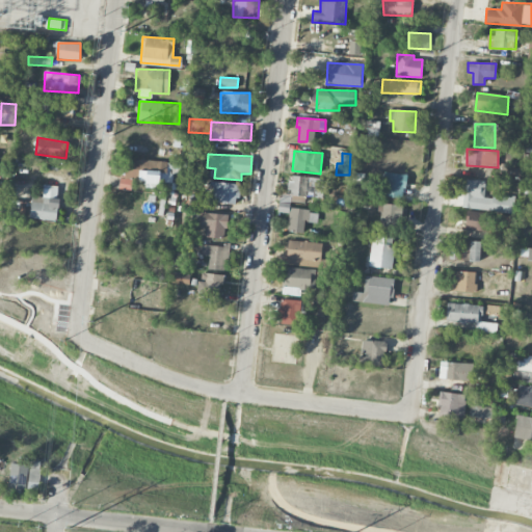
[(131,190),(132,181),(173,184),(174,174),(180,175),(181,164),(127,159),(125,179),(120,178),(118,189),(131,190)]
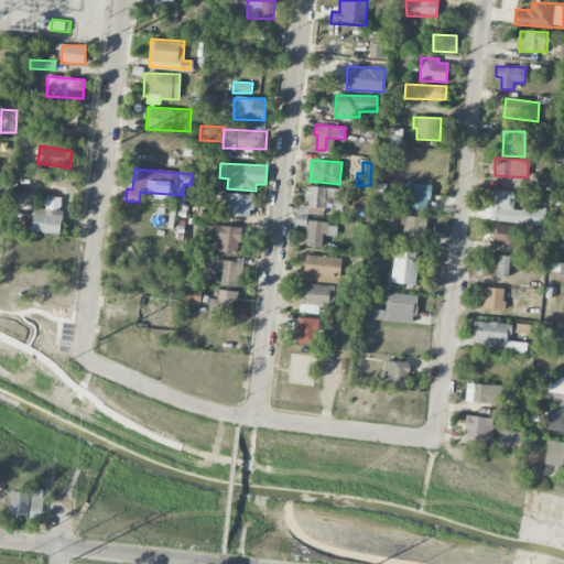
[(429,210),(431,185),(405,183),(403,208),(429,210)]
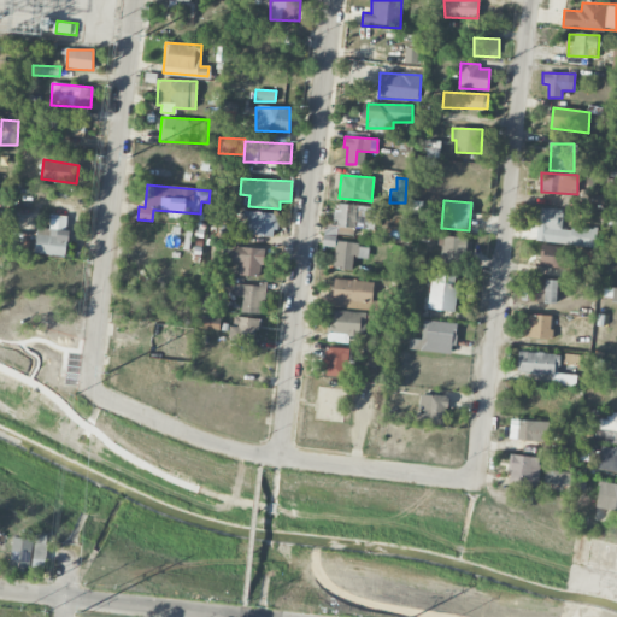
[(375,229),(376,206),(336,205),(335,227),(375,229)]
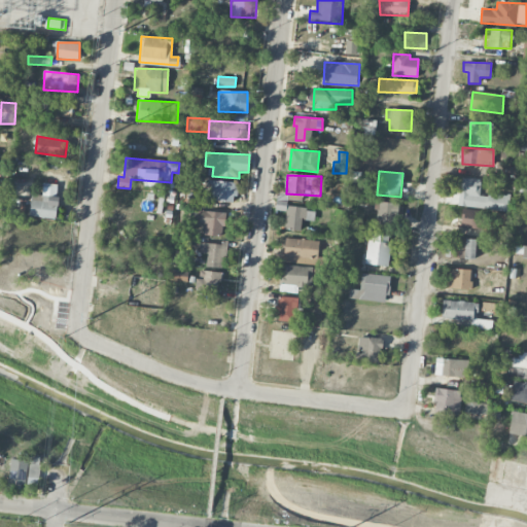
[(510,196),(480,195),(481,179),(459,177),(457,207),(508,210),(510,196)]
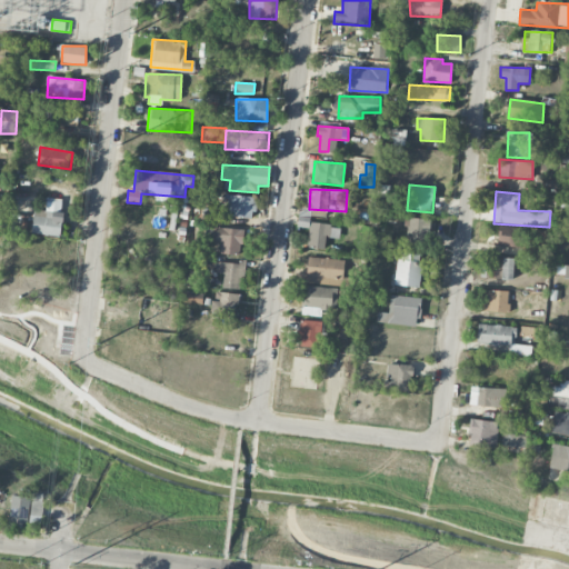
[(227,217),(255,218),(256,197),(228,196),(227,217)]
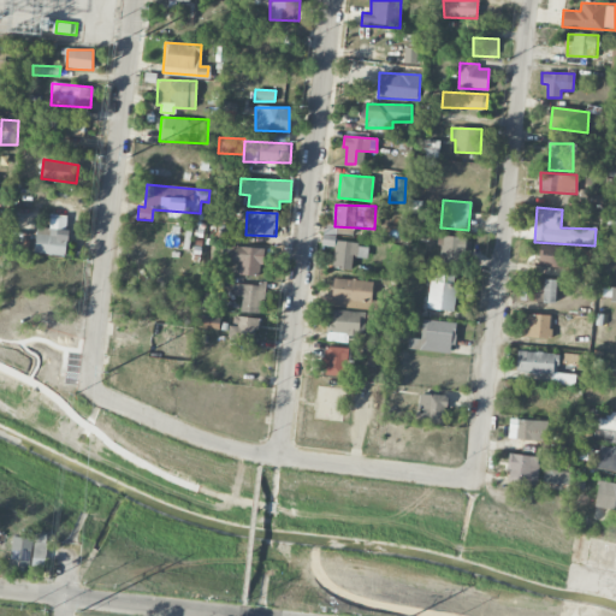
[(34,253),(65,256),(70,215),(51,214),(49,229),(36,226),(34,253)]
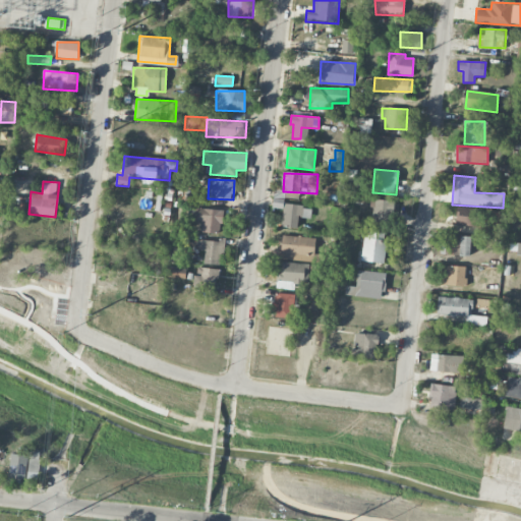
[(201,193),(186,191),(185,201),(200,204),(201,193)]
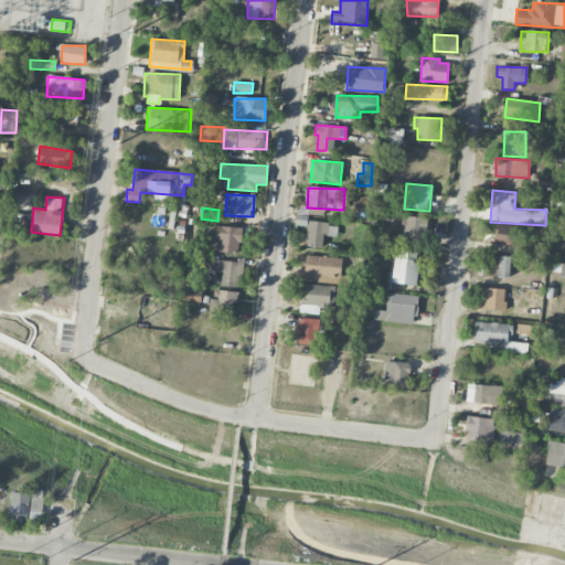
[(403,242),(426,243),(427,217),(404,216),(403,242)]
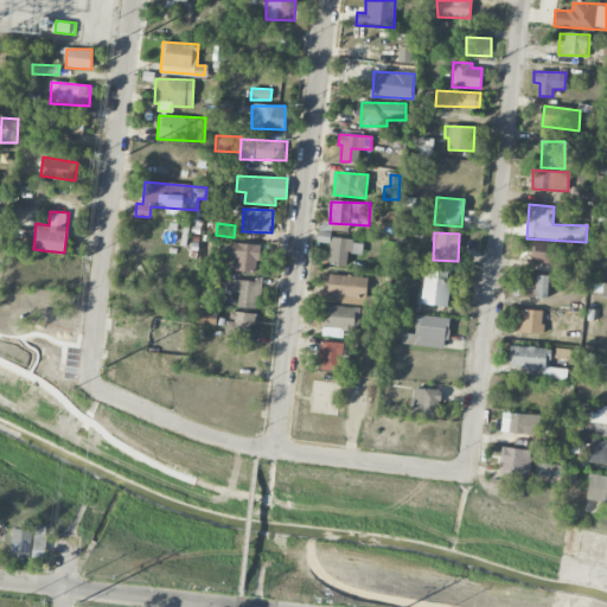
[(327,264),(346,266),(347,254),(362,254),(363,241),(330,238),(327,264)]
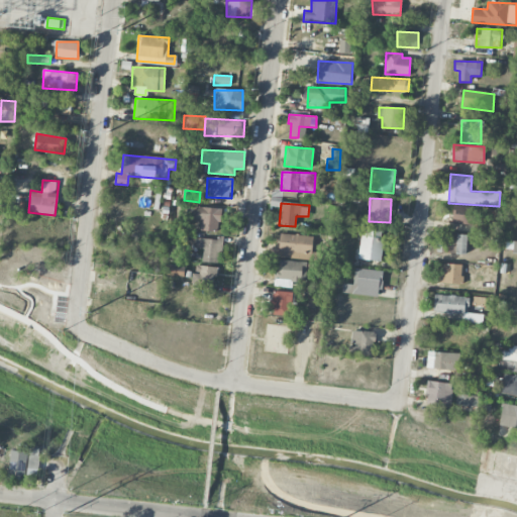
[(218,232),(221,210),(194,206),(192,219),(200,220),(199,230),(218,232)]
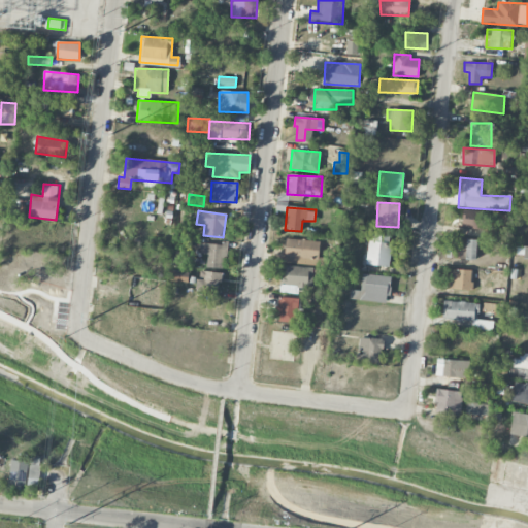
[(487,230),(488,211),(463,210),(462,229),(487,230)]
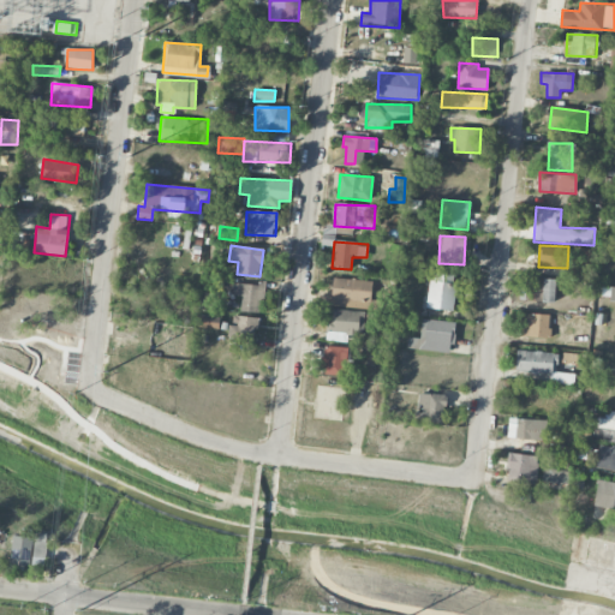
[(574,263),(589,266),(591,251),(577,249),(574,263)]
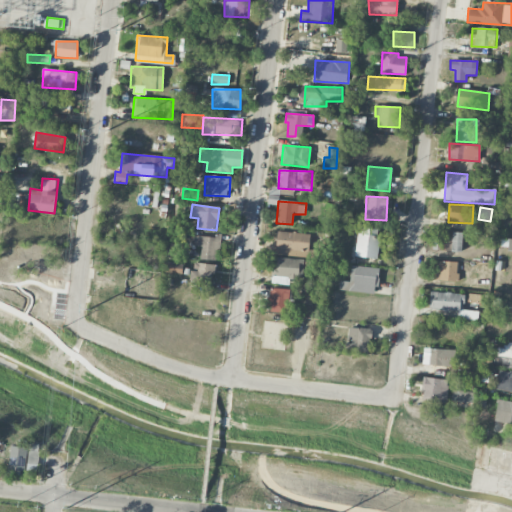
[(377,259),(379,229),(359,227),(356,257),(377,259)]
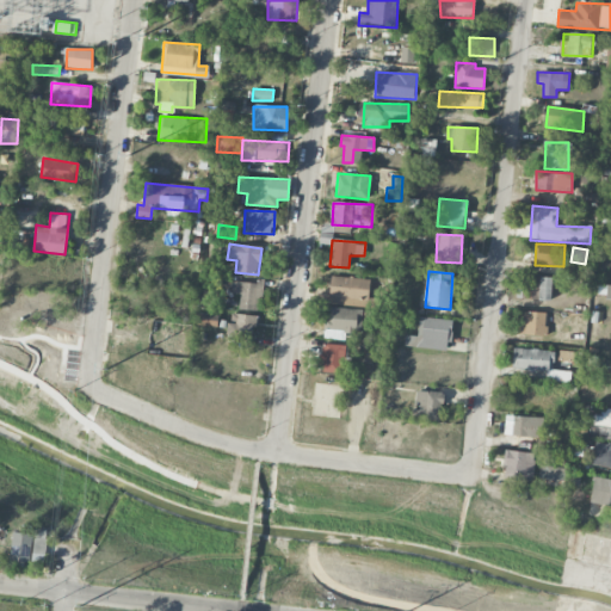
[(550,300),(551,277),(518,276),(518,298),(550,300)]
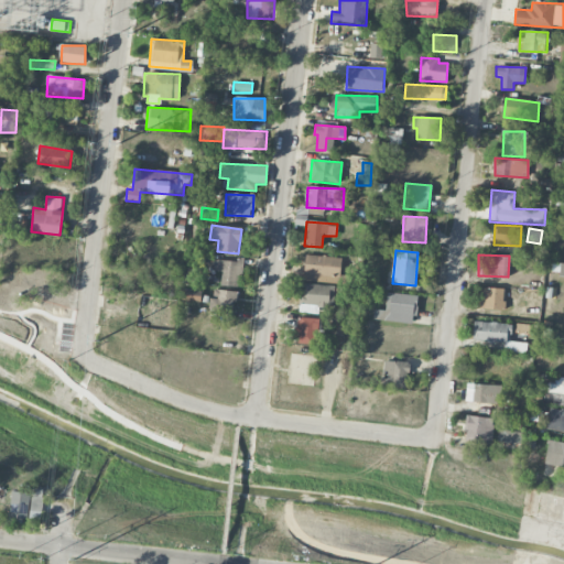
[(304,281),(339,282),(340,257),(305,256),(304,281)]
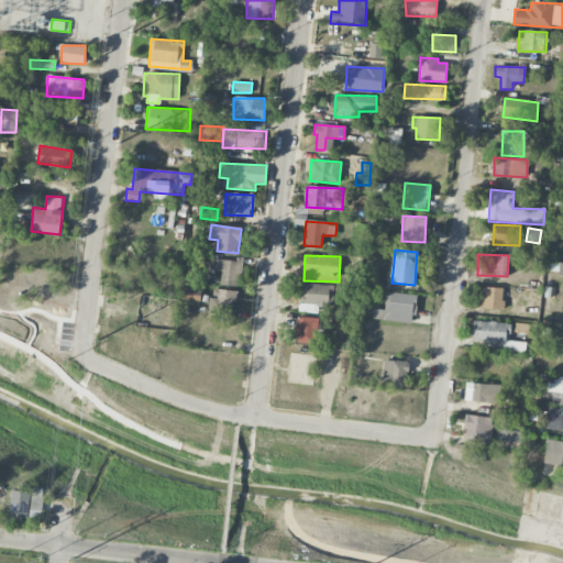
[(220,285),(240,286),(242,261),(213,258),(213,271),(221,271),(220,285)]
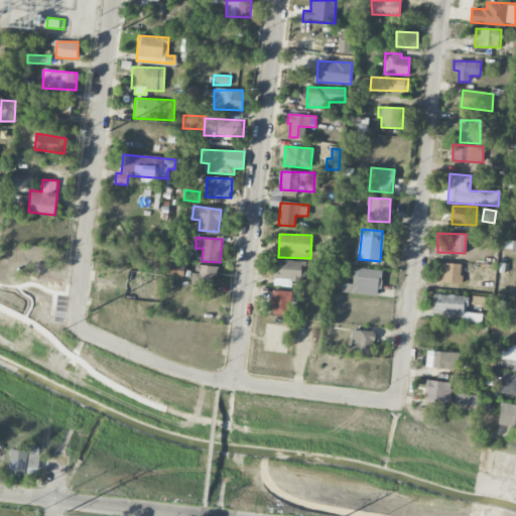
[(305,282),(306,261),(275,260),(274,286),(292,286),(293,281),(305,282)]
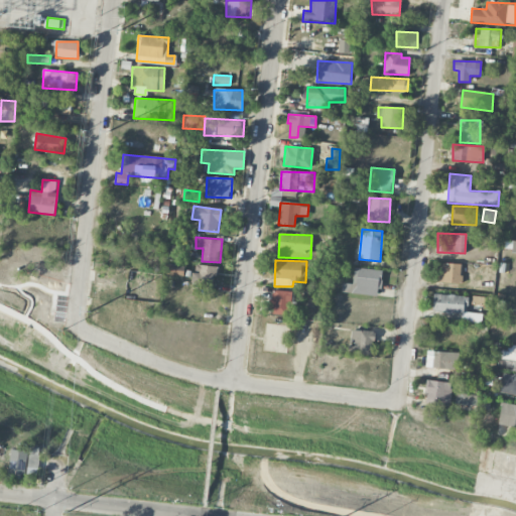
[(462,264),(437,263),(436,282),(461,283),(462,264)]
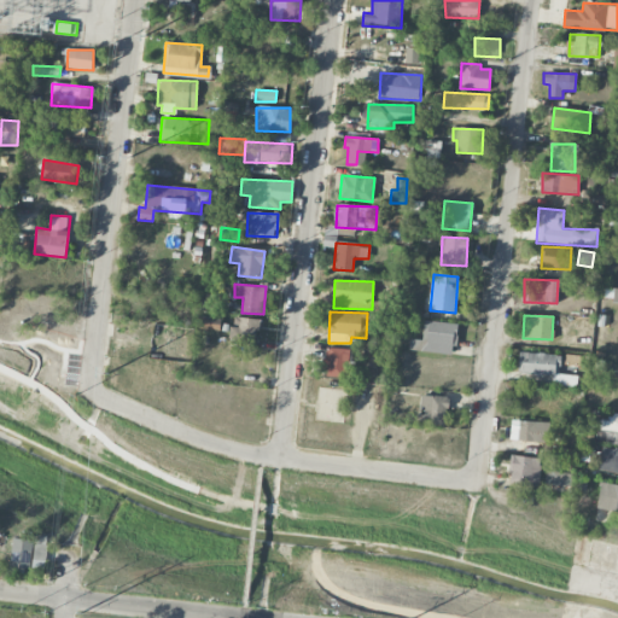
[(229,338),(256,343),(260,320),(233,316),(229,338)]
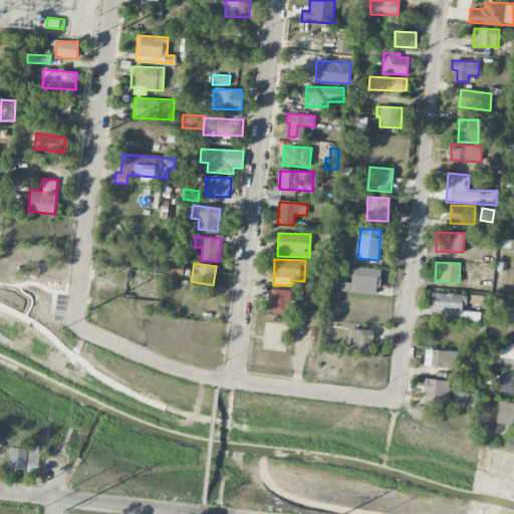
[(183,273),(183,265),(166,265),(166,274),(183,273)]
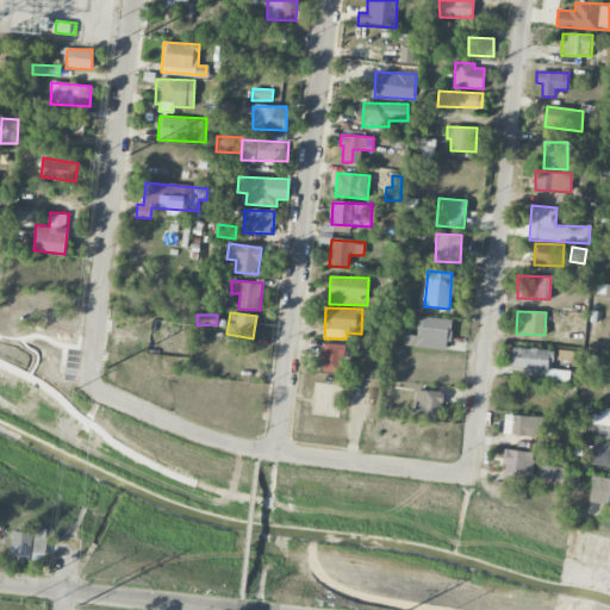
[(449,349),(450,318),(418,317),(417,336),(404,335),(404,347),(449,349)]
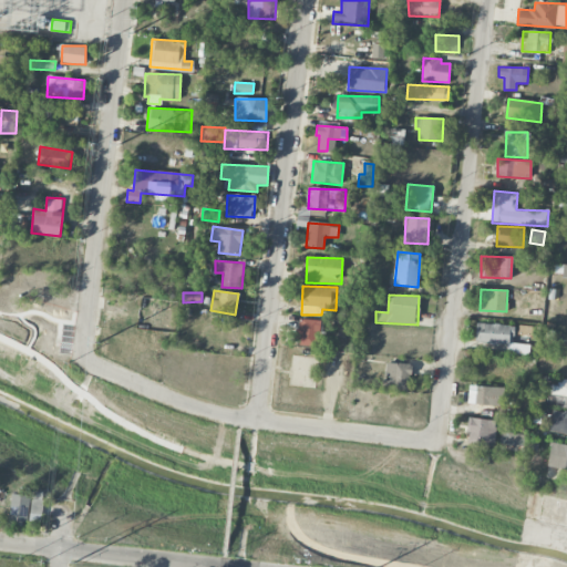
[(297,346),(316,347),(316,332),(321,332),(321,320),(298,319),(297,346)]
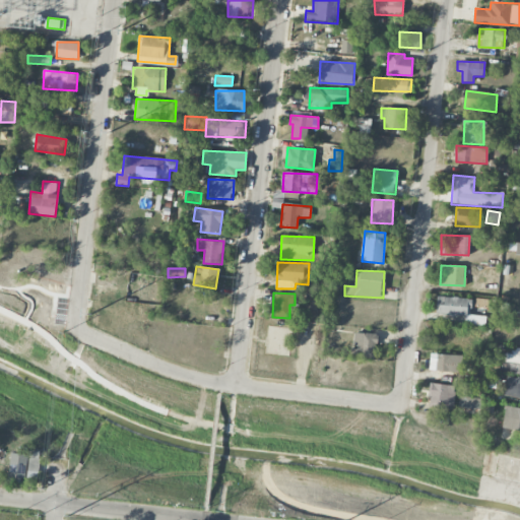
[(471,298),(437,297),(436,315),(470,316),(471,298)]
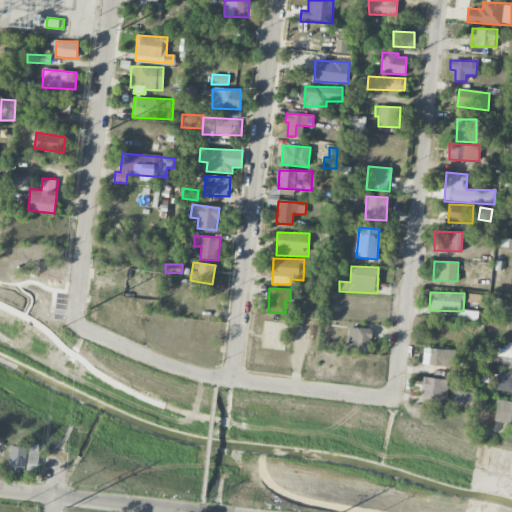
[(350,343),(345,343),(344,352),(369,352),(370,328),(350,328),(350,343)]
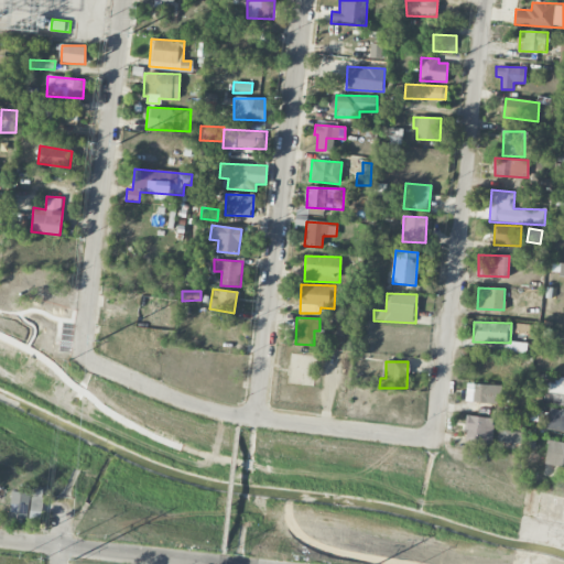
[(563,394),(563,377),(539,376),(539,391),(549,392),(548,405),(563,405),(563,394)]
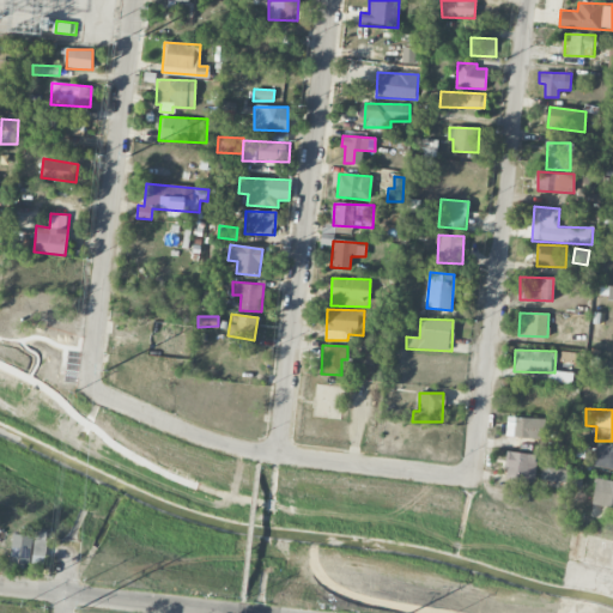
[(542,419),(507,418),(505,437),(542,438),(542,419)]
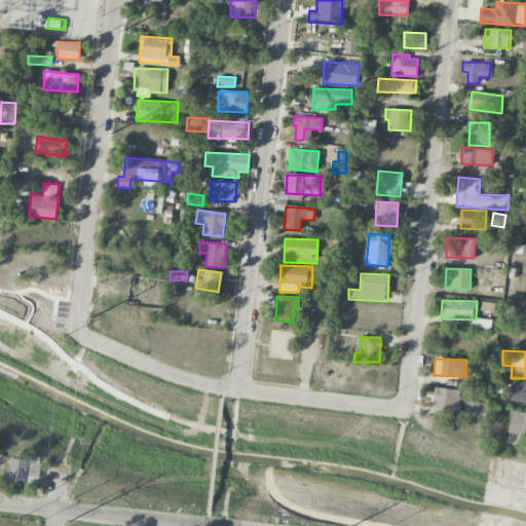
[(510,400),(525,403),(525,382),(513,380),(510,400)]
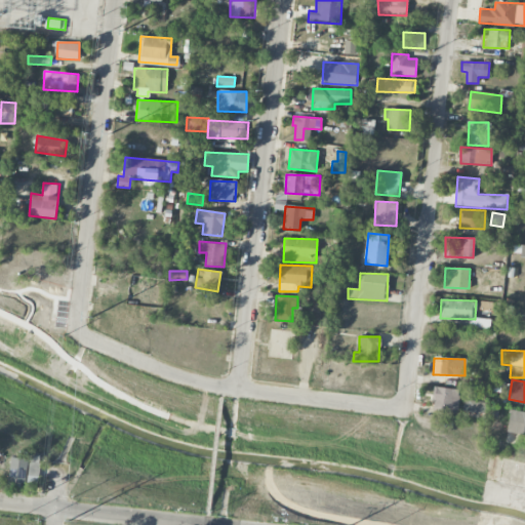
[(457,413),(458,389),(434,388),(433,411),(457,413)]
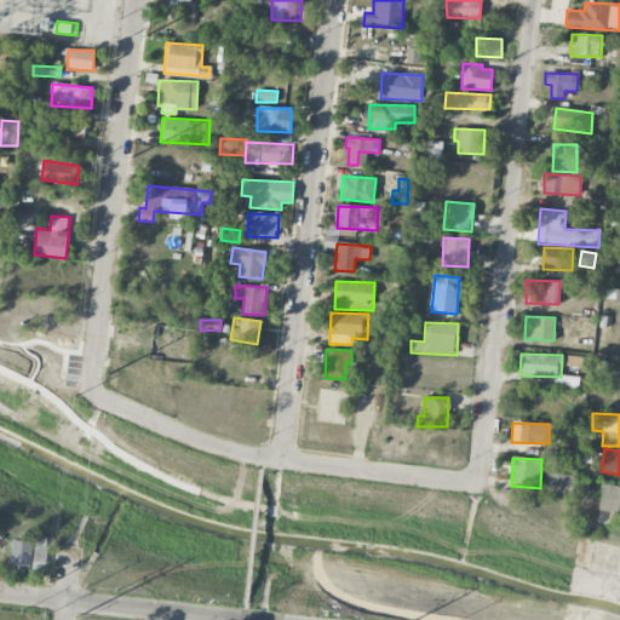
[(546,484),(573,488),(574,476),(549,471),(546,484)]
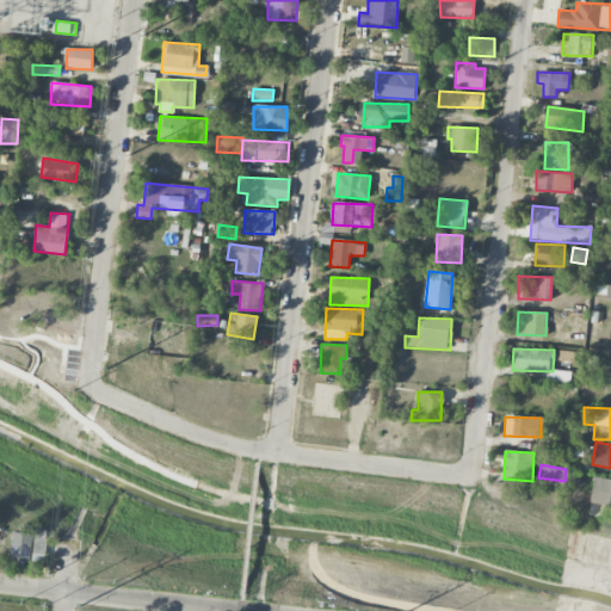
[(610,505),(610,480),(596,476),(590,501),(610,505)]
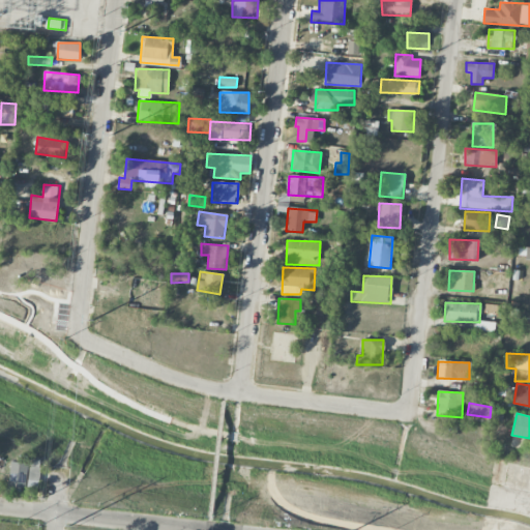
[(39,488),(40,460),(29,460),(28,488),(39,488)]
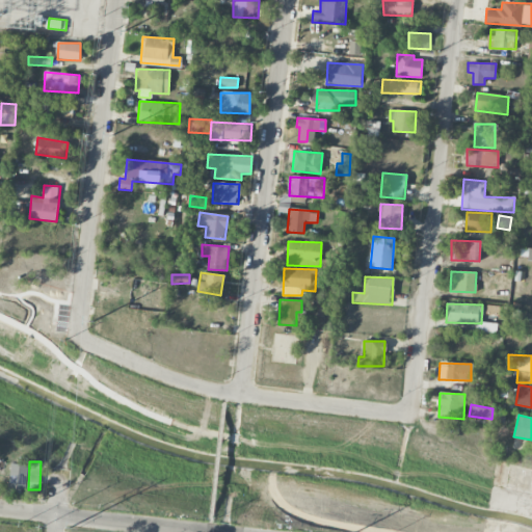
[(26,493),(28,464),(10,463),(8,493),(26,493)]
